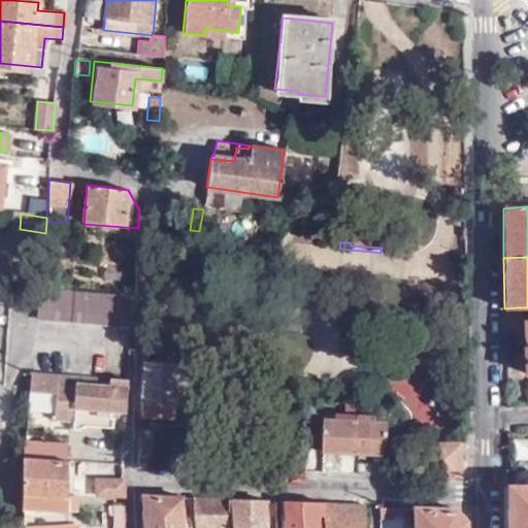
[(133,295),(41,289),(39,288),(37,319),(131,325),(133,295)]
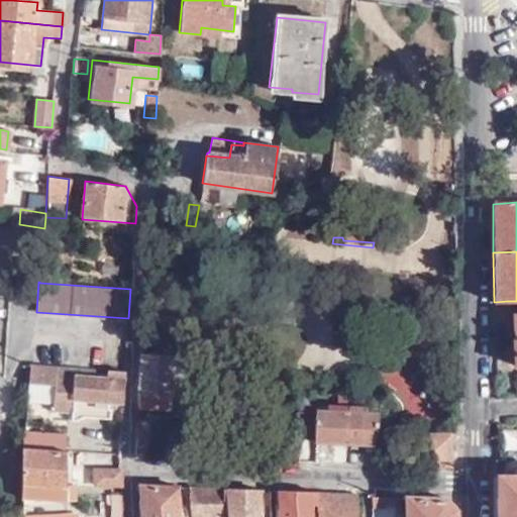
[(494,302),(494,321),(506,321),(507,301),(494,302)]
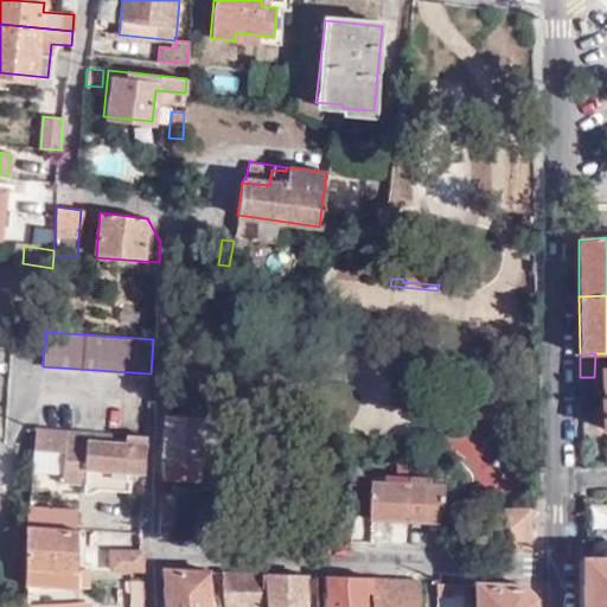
[(204,420),(165,420),(160,467),(200,471),(204,420)]
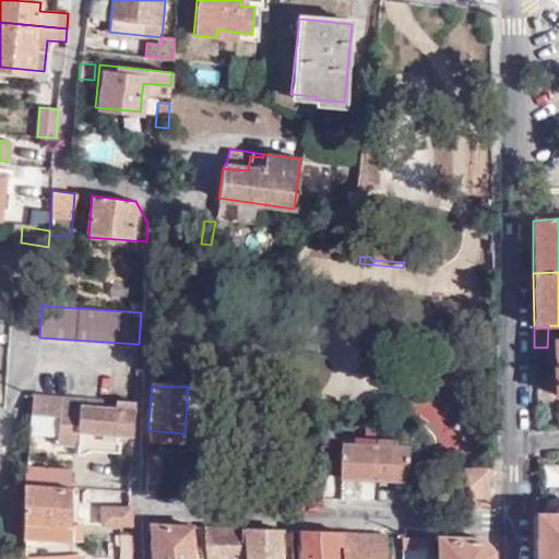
[(132,436),(134,400),(31,392),(30,409),(59,413),(57,440),(79,442),(82,442),(83,431),(115,435),(132,436)]
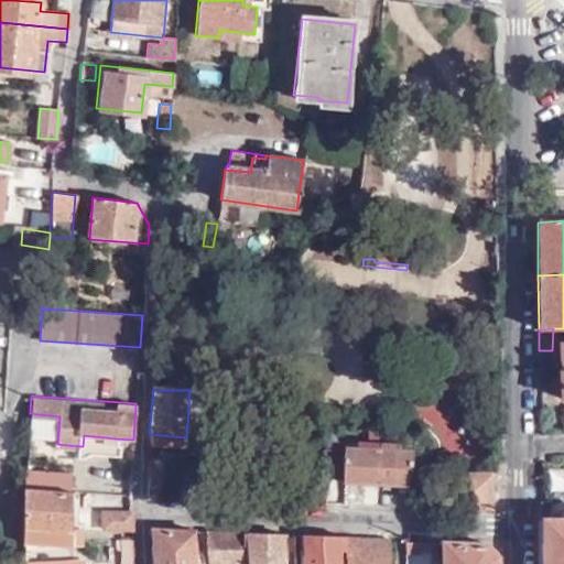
[(186,437),(149,434),(148,449),(185,453),(186,437)]
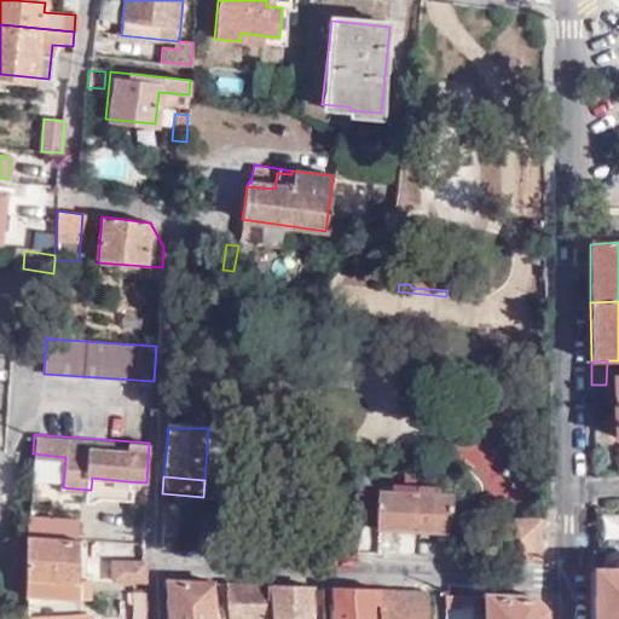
[(126,492),(127,481),(92,478),(91,490),(87,490),(86,499),(98,499),(98,498),(132,501),(133,492),(126,492)]
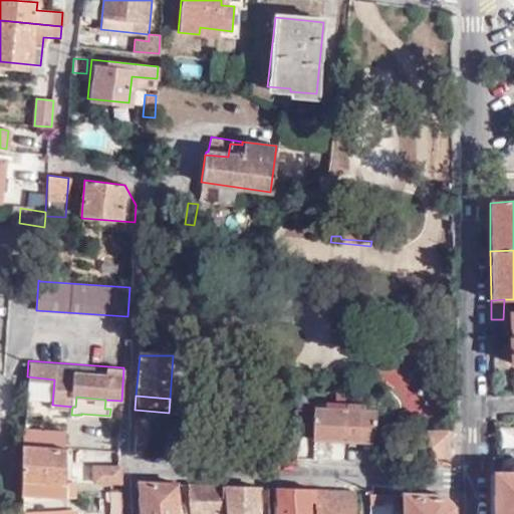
[(312,441),(372,444),(373,413),(312,410),(312,441)]
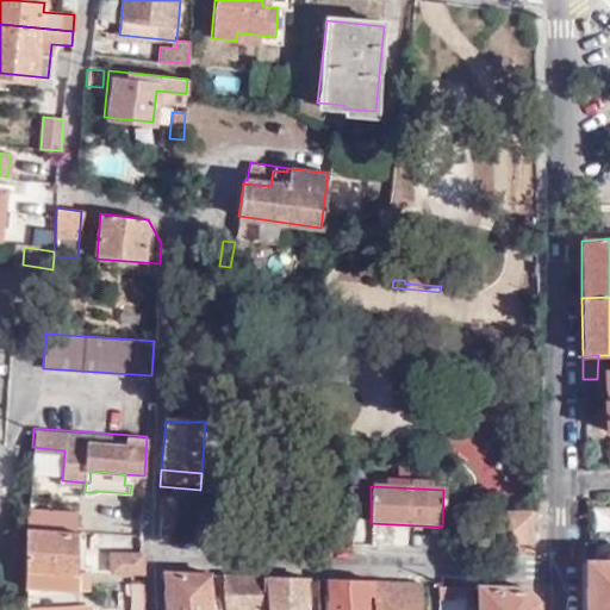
[(160,499),(157,524),(170,526),(172,499),(160,499)]
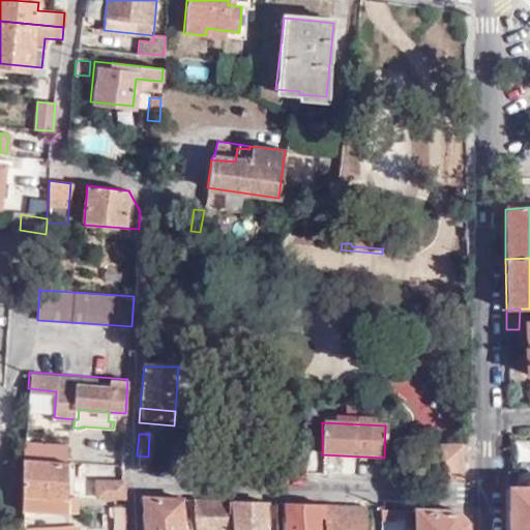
[(65,446),(23,443),(22,460),(65,462),(65,446)]
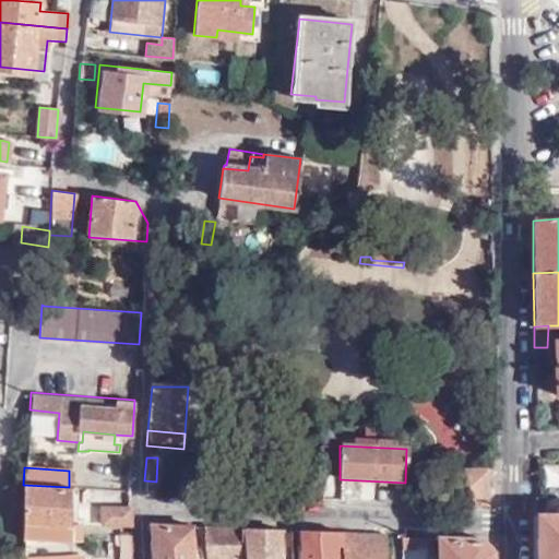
[(449,502),(485,503),(485,468),(449,468),(449,502)]
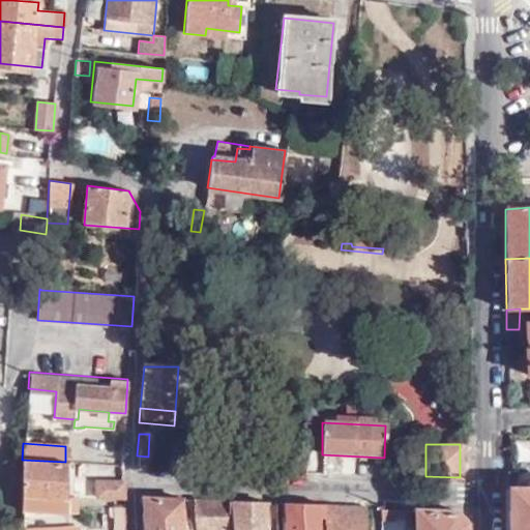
[(22,509),(68,513),(68,463),(65,462),(22,460),(22,508),(22,509)]
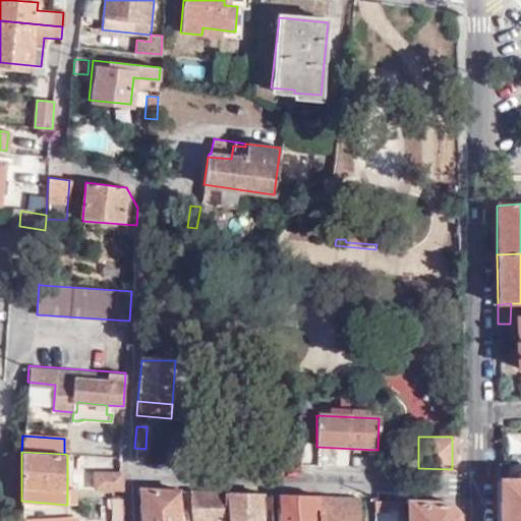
[(120,489),(120,472),(96,472),(96,489),(120,489)]
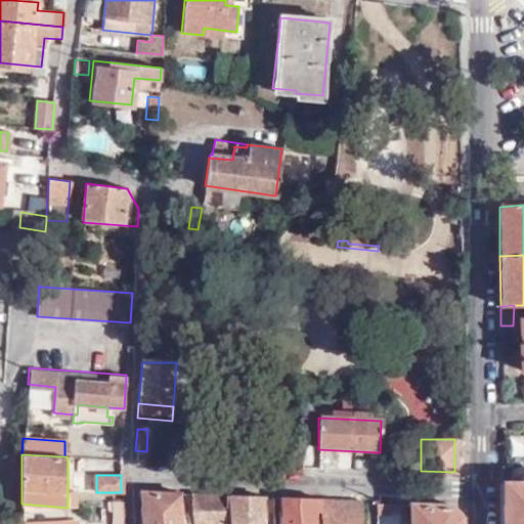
[(523,523),(523,481),(504,482),(504,523),(523,523)]
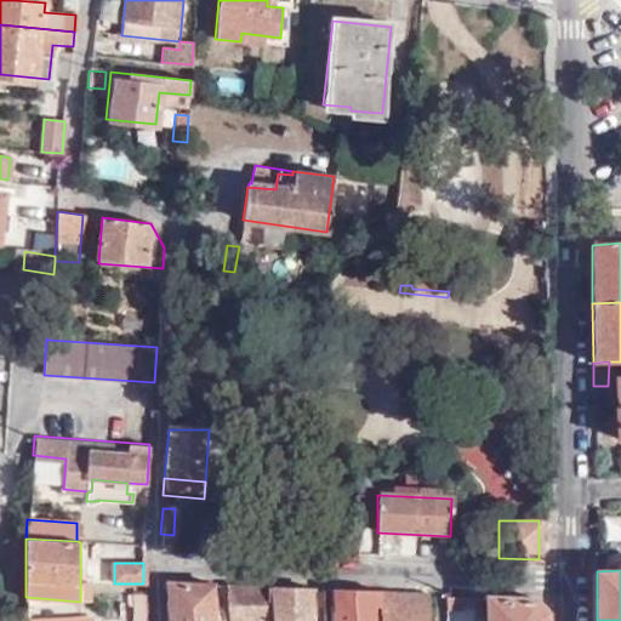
[(167,620),(214,620),(212,585),(166,584),(167,611),(167,620)]
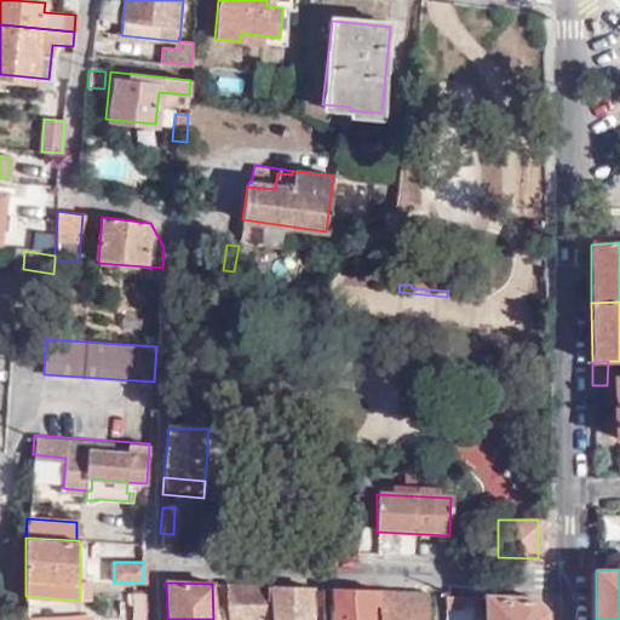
[(228,619),(268,619),(268,600),(267,586),(227,585),(228,619)]
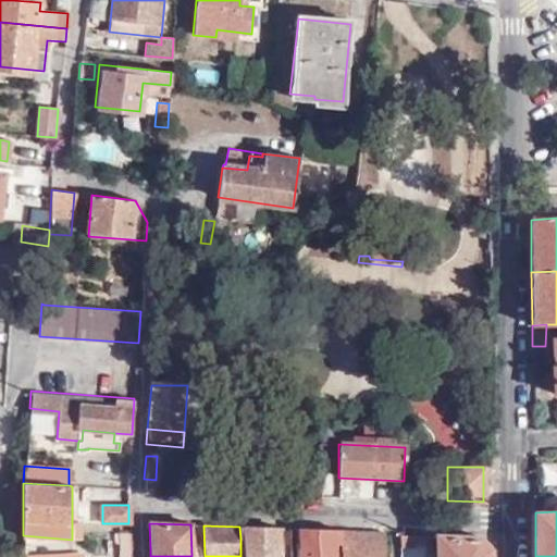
[(280,556),(280,528),(239,527),(240,539),(247,539),(247,556),(280,556)]
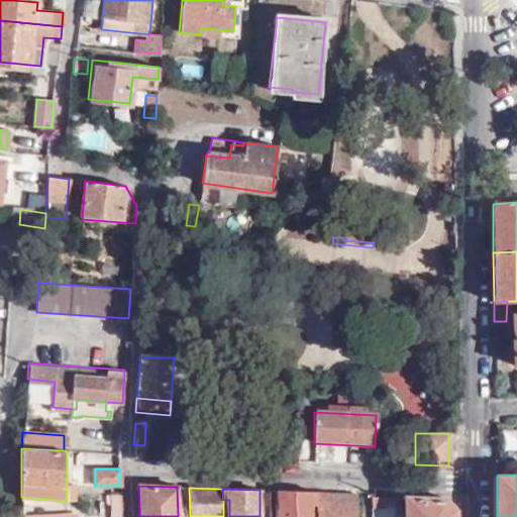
[(312,516),(312,506),(317,506),(317,493),(278,491),(279,516),(312,516)]
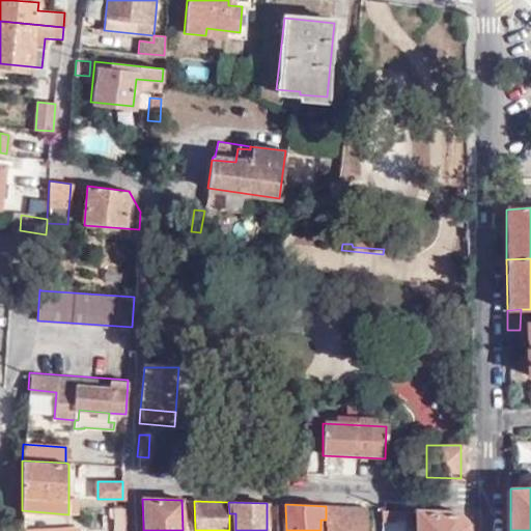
[(326,520),(326,530),(368,530),(368,507),(326,506),(326,520)]
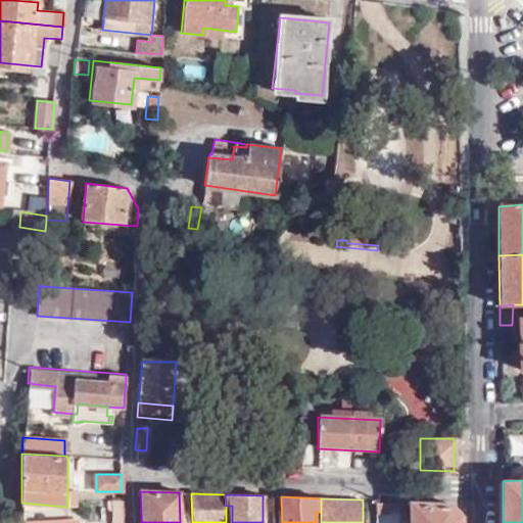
[(388,501),(375,501),(375,513),(388,514),(388,501)]
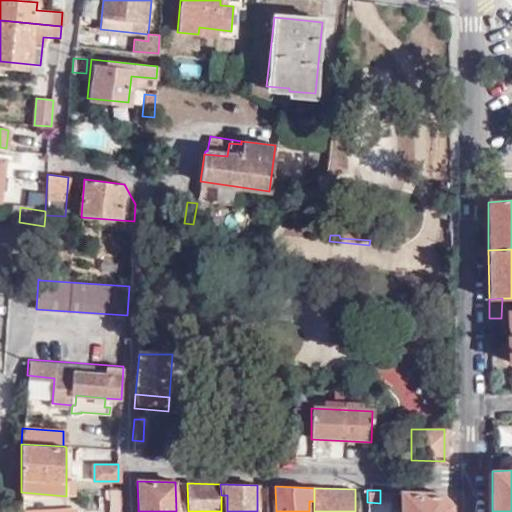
[(400,511),(450,511),(451,505),(439,493),(400,491),(400,511)]
